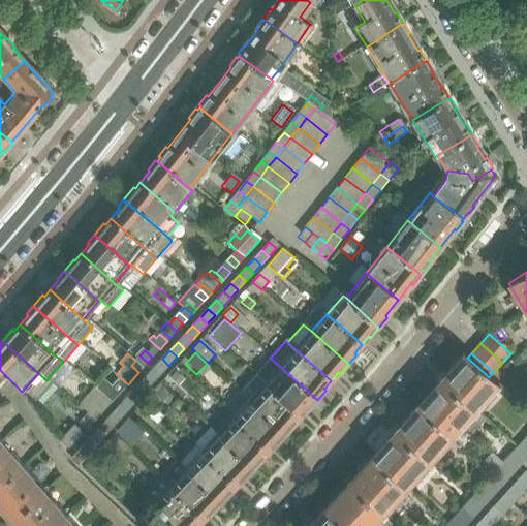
[(437,383),(416,406),(452,436),(472,413),(475,416),(479,411),(476,408),(498,384),(489,377),(467,358),(464,354),(442,378),(437,383)]
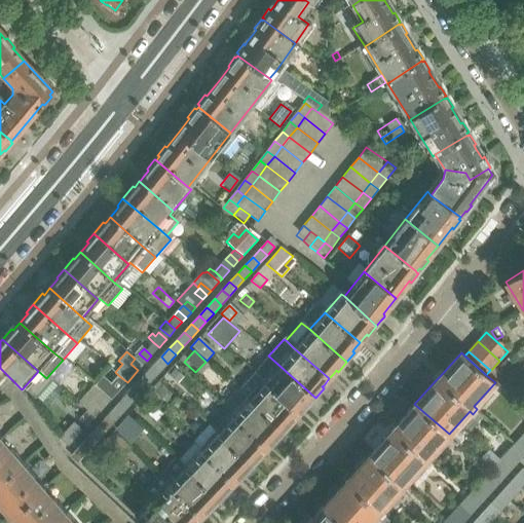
[(142,366),(147,361),(139,353),(135,359),(142,366)]
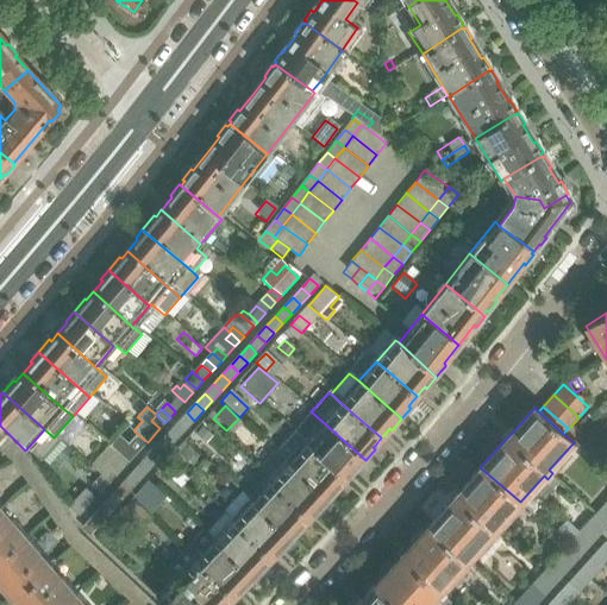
[(187,413),(177,423),(186,430),(194,421),(187,413)]
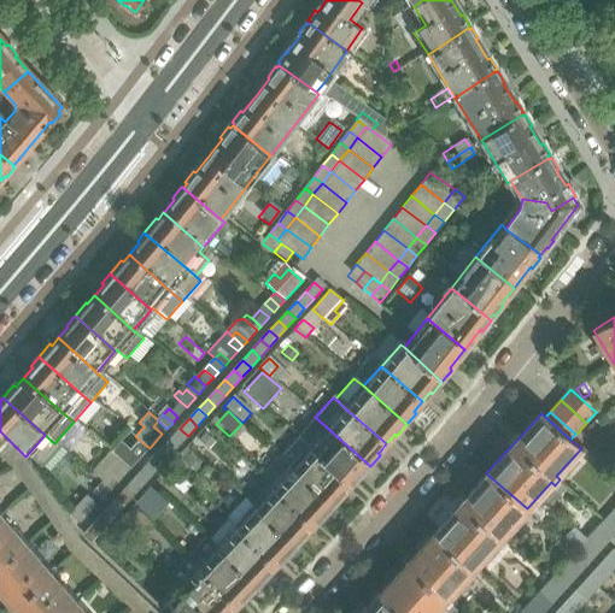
[(167,429),(158,420),(153,426),(162,434),(167,429)]
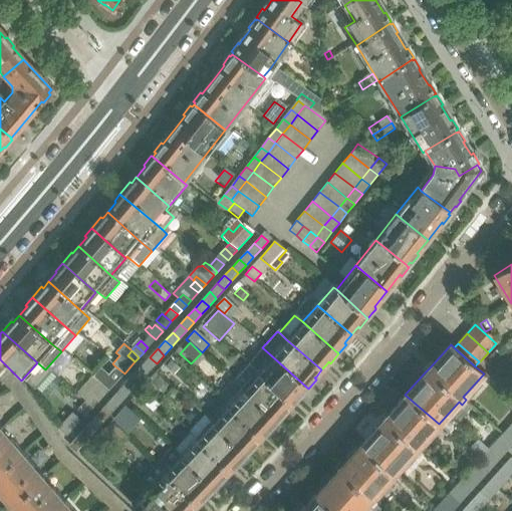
[(271,355),(256,372),(291,405),(296,399),(298,397),(300,398),(308,389),(271,355)]
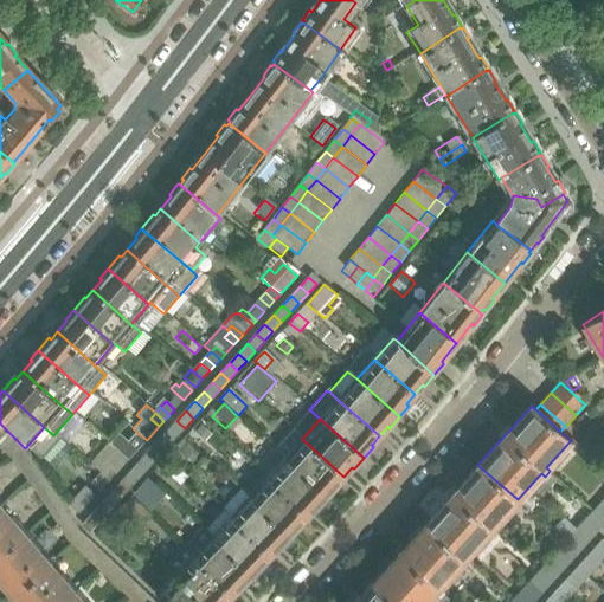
[(177,421),(168,431),(177,438),(185,428),(177,421)]
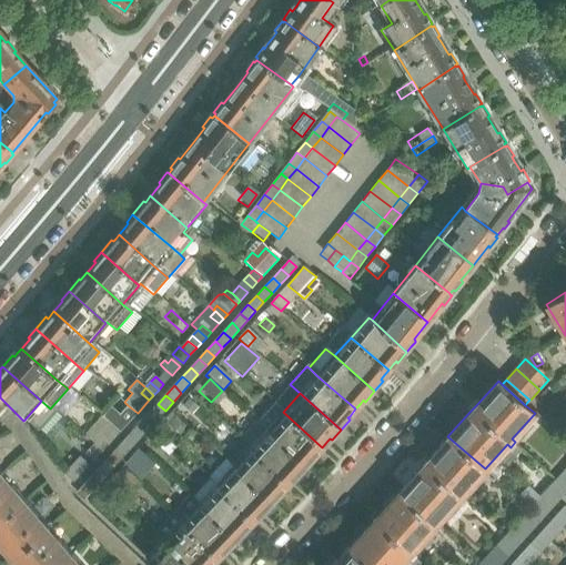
[(190,414),(196,407),(188,400),(182,406),(190,414)]
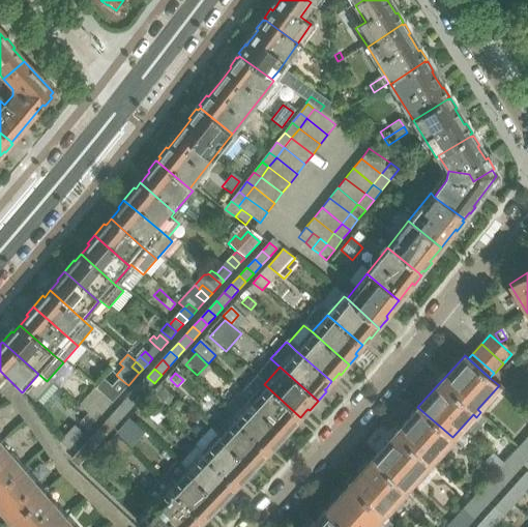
[(147,377),(140,385),(146,391),(154,383),(147,377)]
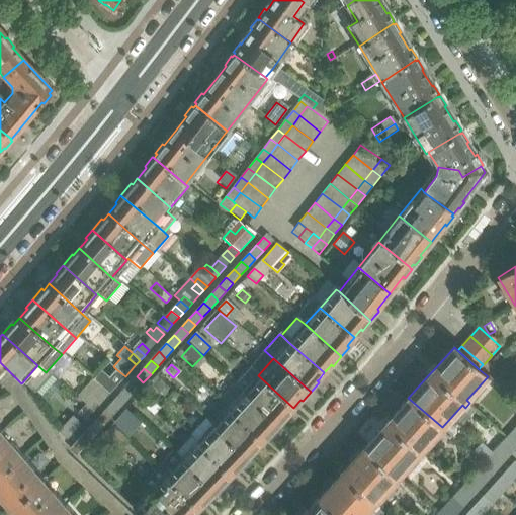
[(250,368),(234,384),(242,393),(279,426),(288,417),(286,415),(288,414),(293,408),(258,375),(250,368)]
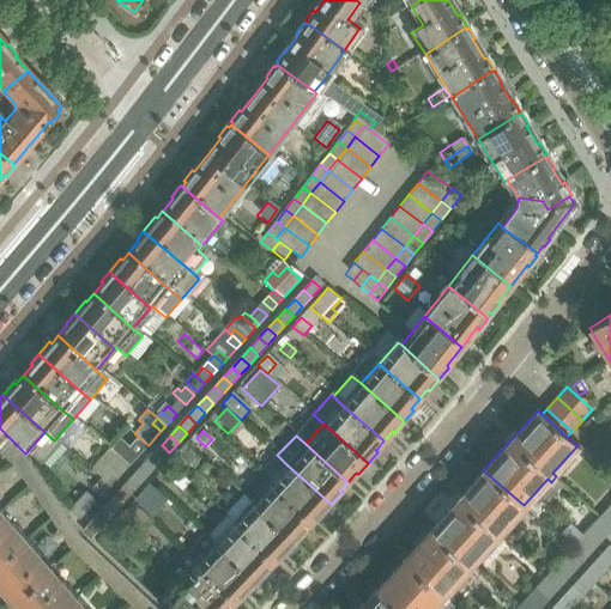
[(593,436),(586,443),(592,448),(599,454),(605,446),(593,436)]
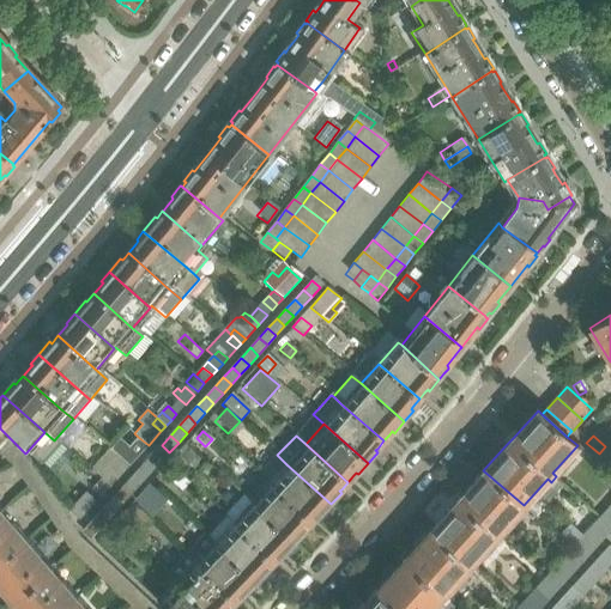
[(149,445),(138,437),(129,446),(139,455),(149,445)]
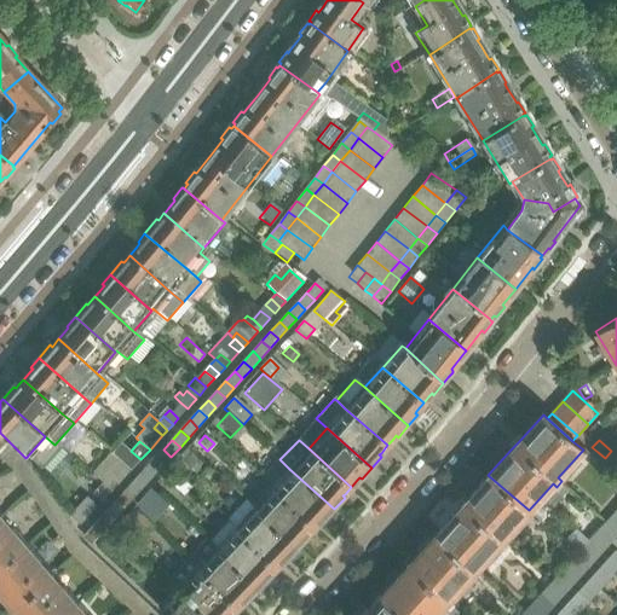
[(163,450),(154,459),(162,466),(171,457),(163,450)]
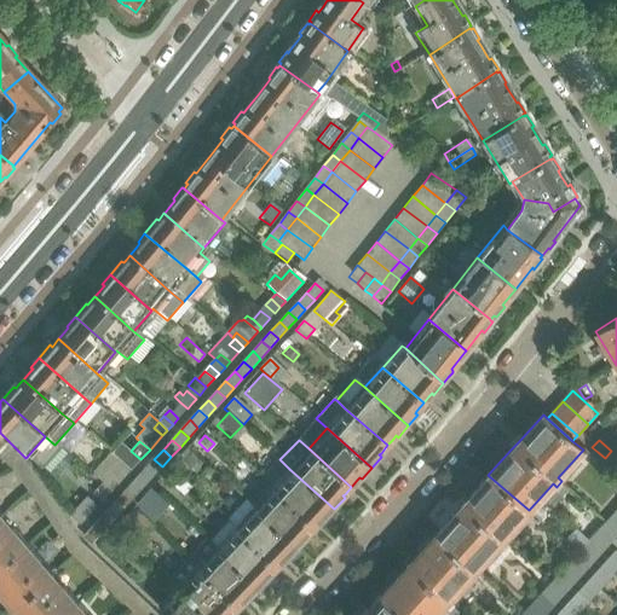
[(206,466),(186,450),(178,458),(197,476),(206,466)]
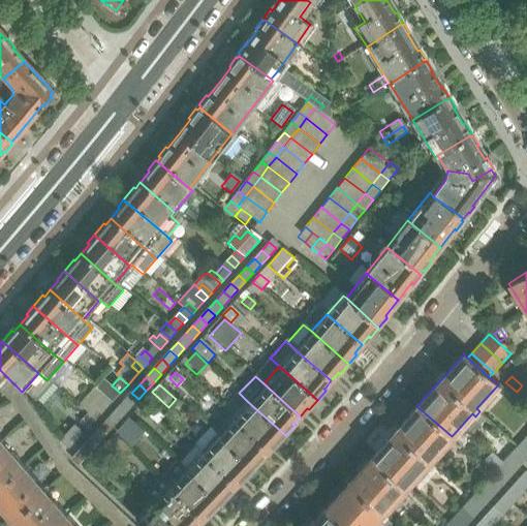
[(112,385),(103,395),(112,402),(120,393),(112,385)]
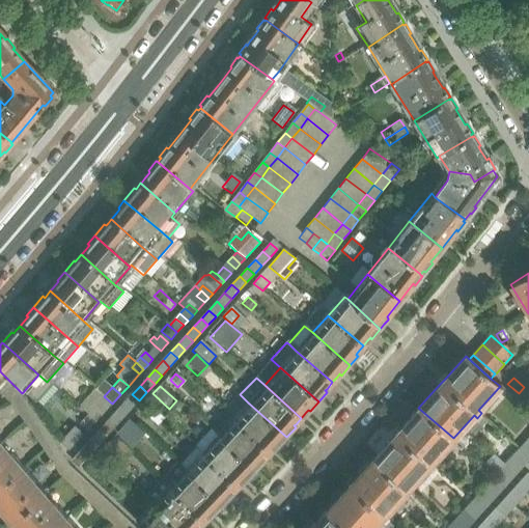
[(239,393),(223,411),(225,413),(232,419),(269,452),(274,447),(277,444),(278,446),(286,437),(248,403),(240,394),(239,393)]
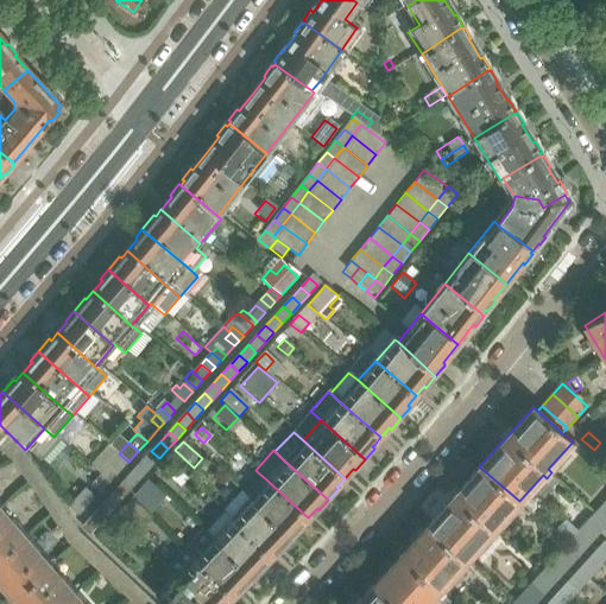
[(151,451),(143,461),(150,468),(159,458),(151,451)]
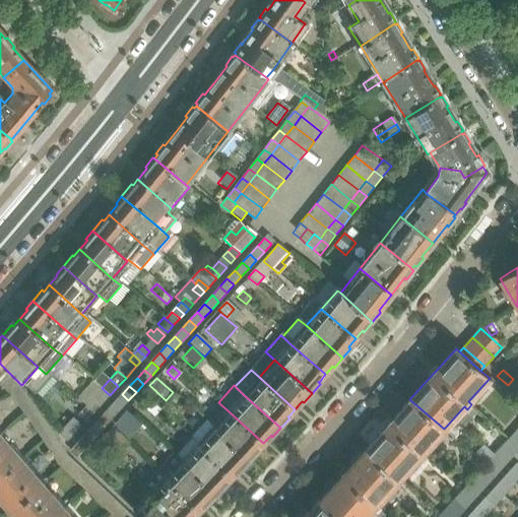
[(110,395),(102,388),(98,393),(106,400),(110,395)]
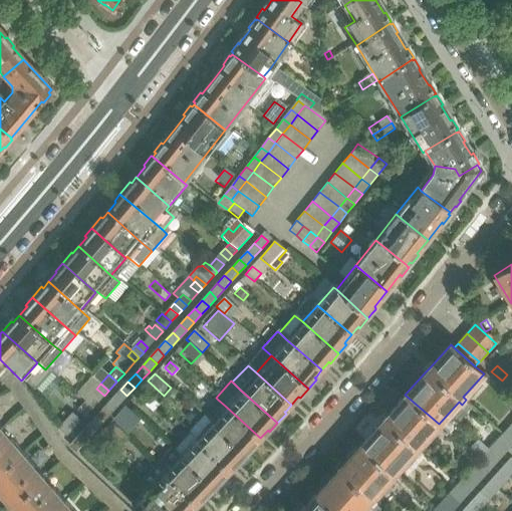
[(100,401),(104,396),(96,389),(91,394),(84,401),(93,408),(100,401)]
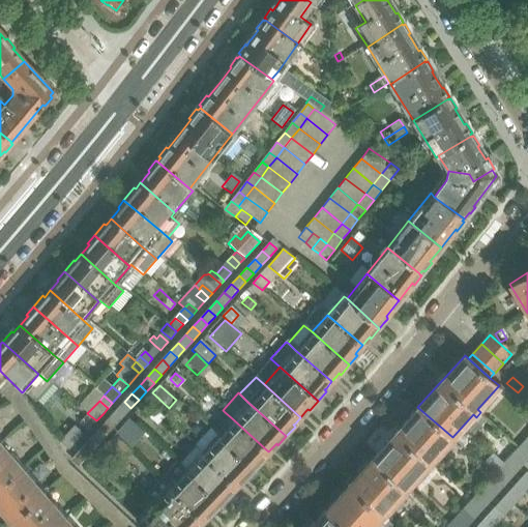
[(124,402),(116,410),(123,416),(130,408),(124,402)]
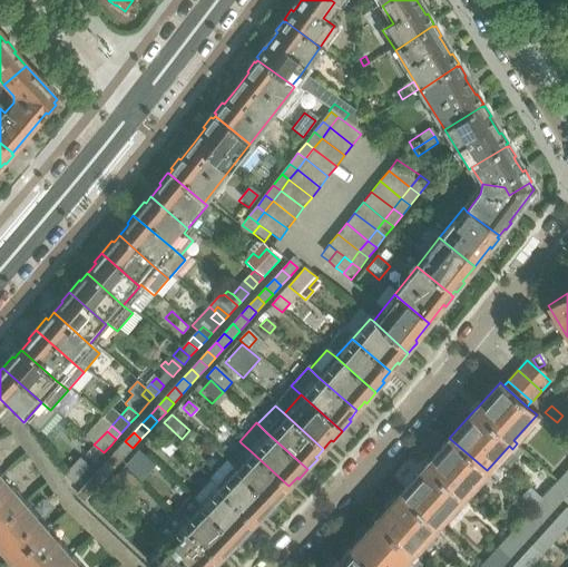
[(175,449),(160,434),(153,442),(167,457),(175,449)]
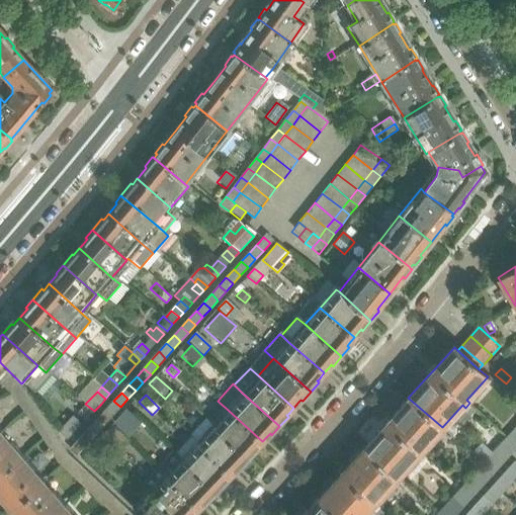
[(382,427),(362,449),(397,478),(417,455),(420,458),(424,453),(421,450),(442,427),(408,398),(389,420),(382,427)]
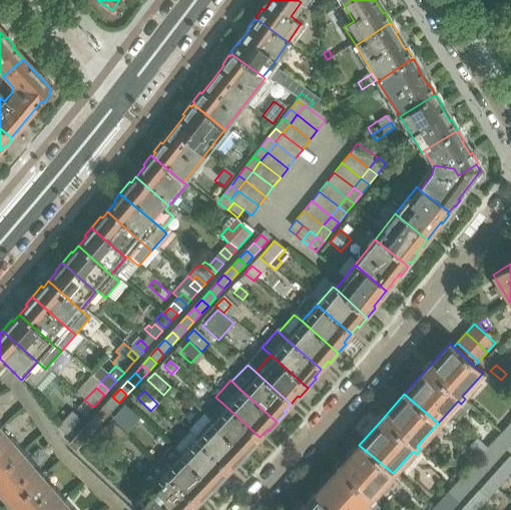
[(112,397),(105,405),(112,412),(119,403),(112,397)]
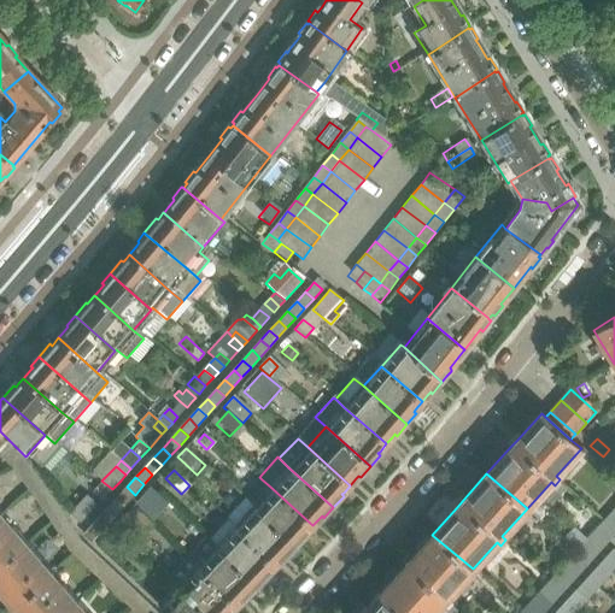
[(262,479),(244,500),(252,507),(297,547),(306,537),(304,535),(306,532),(312,525),(270,487),(262,479)]
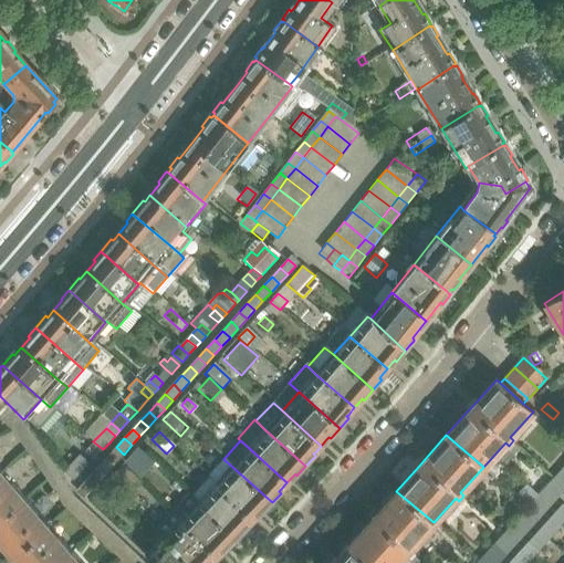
[(97,455),(103,449),(93,441),(89,447),(97,455)]
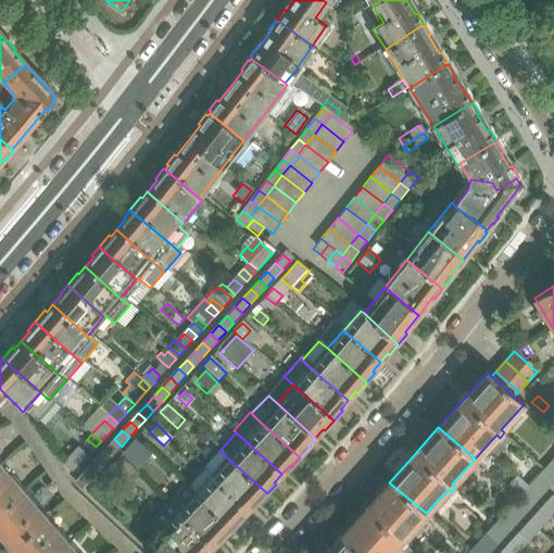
[(96,447),(87,439),(82,445),(90,453),(91,452),(96,447)]
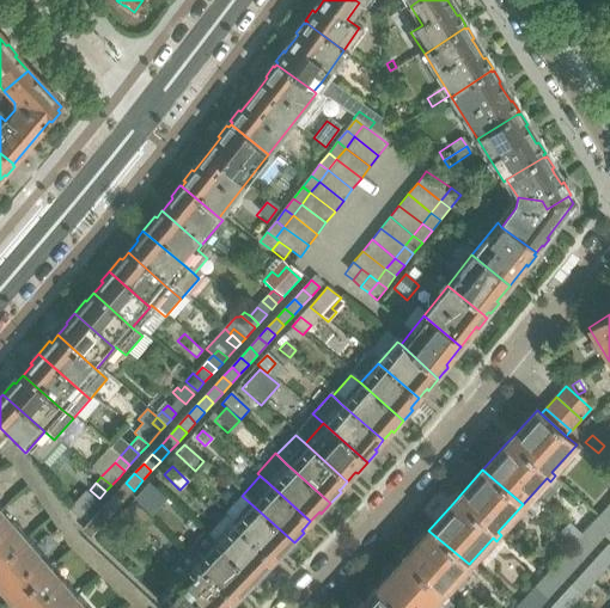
[(126,483),(117,493),(124,501),(134,491),(126,483)]
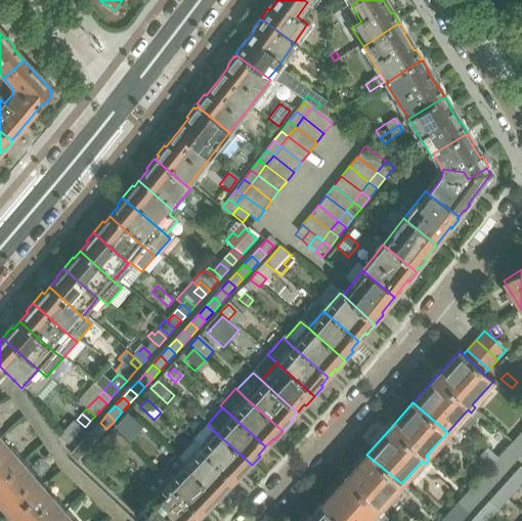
[(100,423),(92,431),(99,437),(106,429),(100,423)]
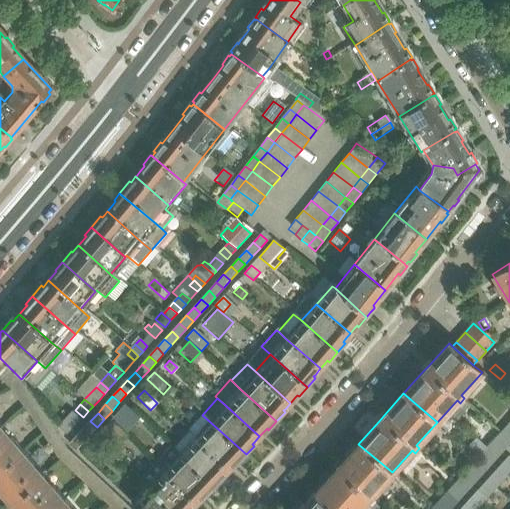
[(202,415),(187,432),(193,438),(228,470),(233,464),(235,462),(237,463),(246,454),(209,421),(202,415)]
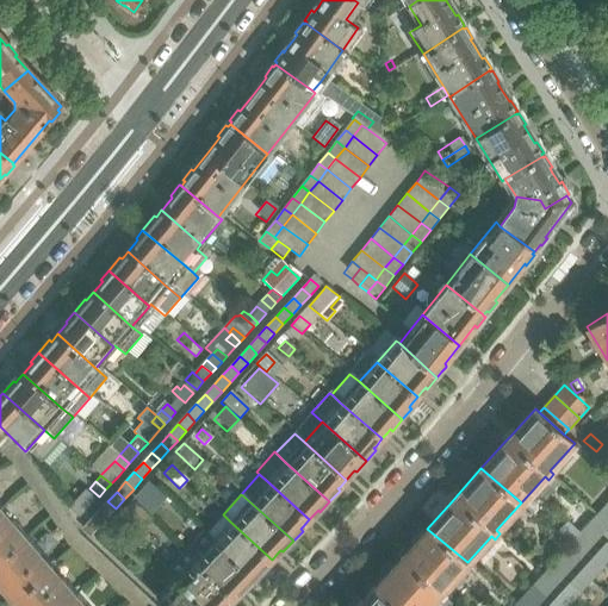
[(85,513),(74,501),(70,505),(68,508),(79,519),(80,518),(85,513)]
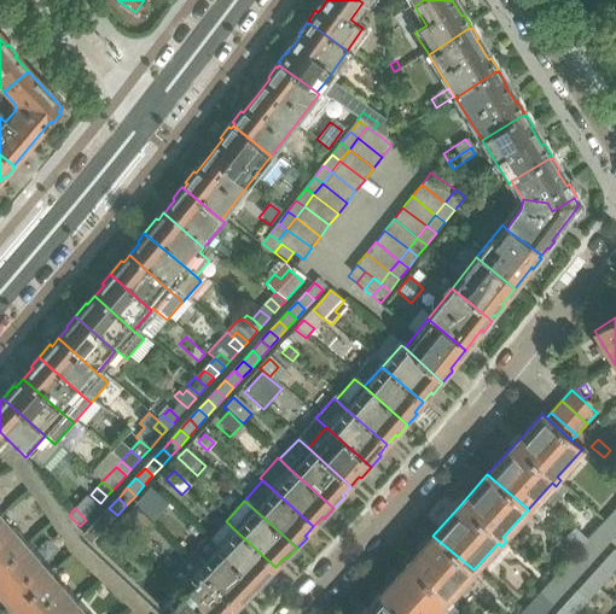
[(109,508),(100,518),(108,525),(117,515),(109,508)]
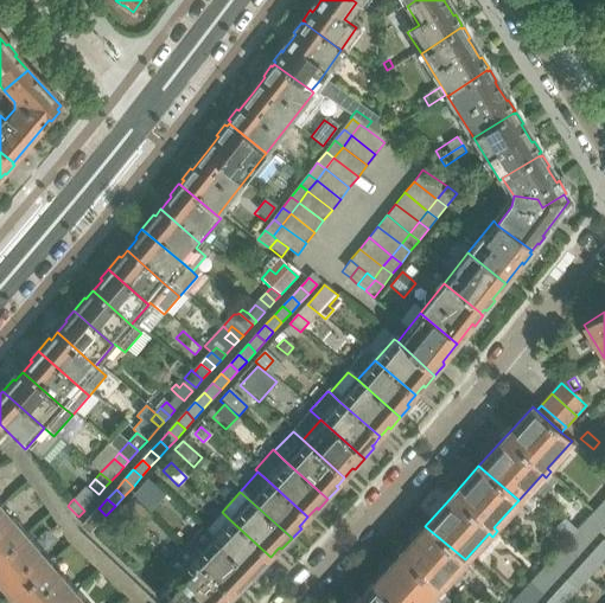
[(598,508),(594,512),(602,518),(604,520),(604,508),(600,505),(598,508)]
